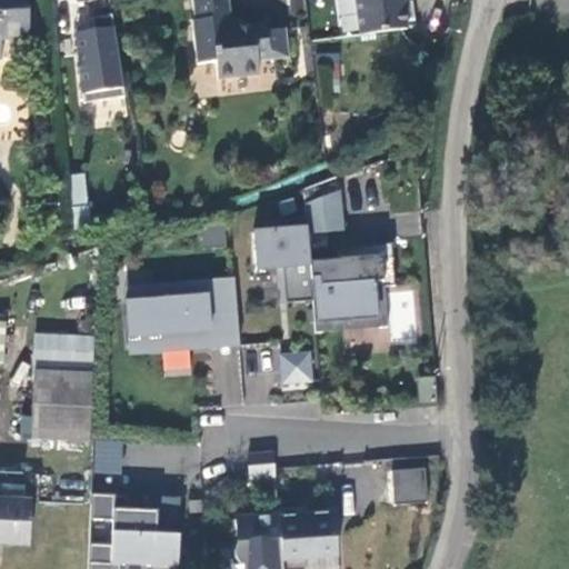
[(0,0),(0,57),(0,58),(0,57),(0,38),(27,37),(23,0),(0,0)]
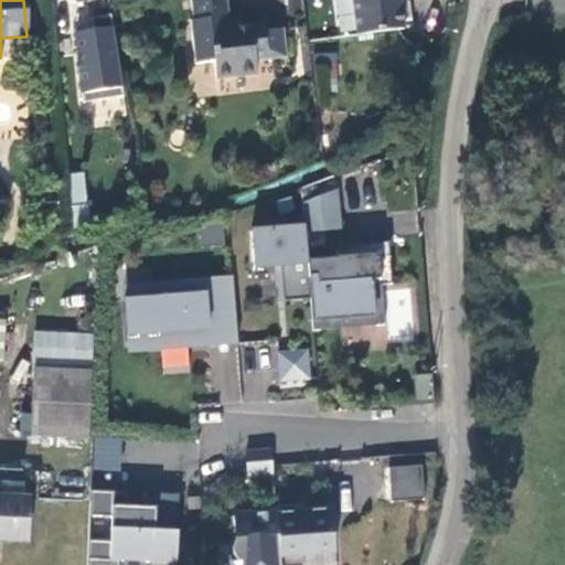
[(228,27),(224,0),(192,0),(194,18),(191,18),(192,24),(196,63),(216,61),(219,77),(258,73),(256,56),(291,52),(288,28),(268,31),(267,22),(228,27)]
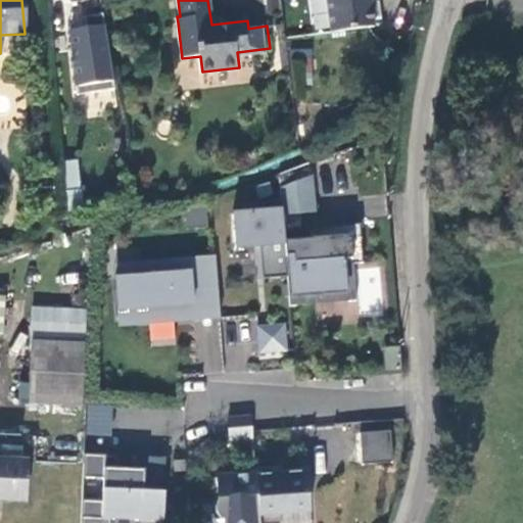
[(326,0),(310,0),(315,33),(331,31),(326,0)]
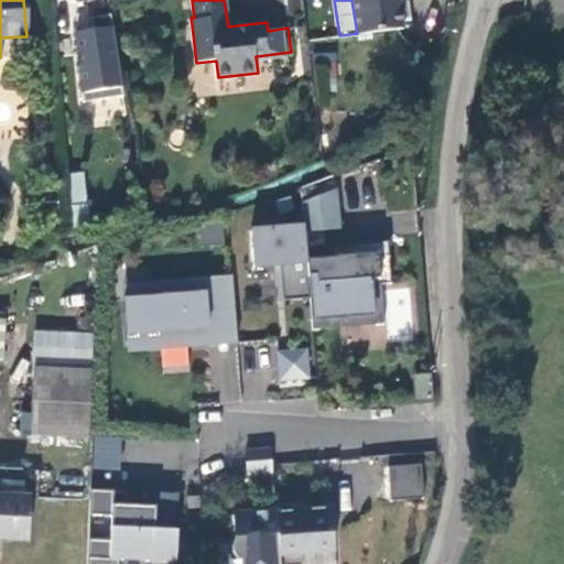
[(403,29),(399,0),(351,0),(357,33),(357,34),(403,29)]
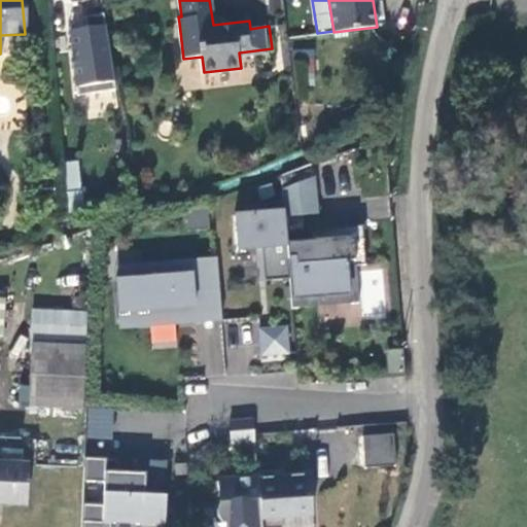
[(88,27),(72,29),(80,94),(112,90),(102,13),(85,15),(88,27)]
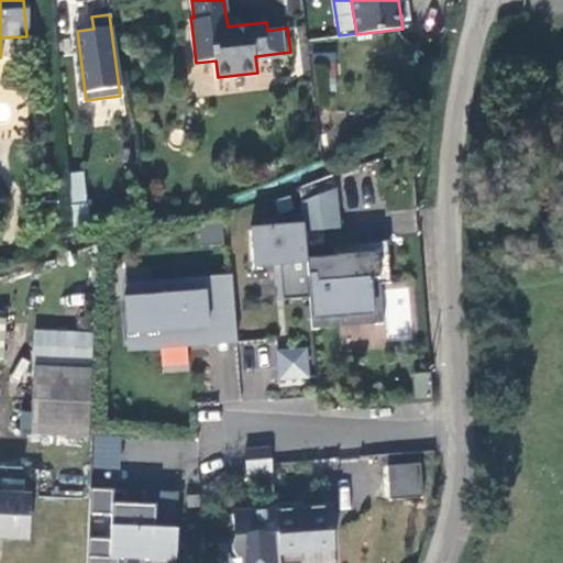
[(69,172),(74,220),(87,219),(83,170),(69,172)]
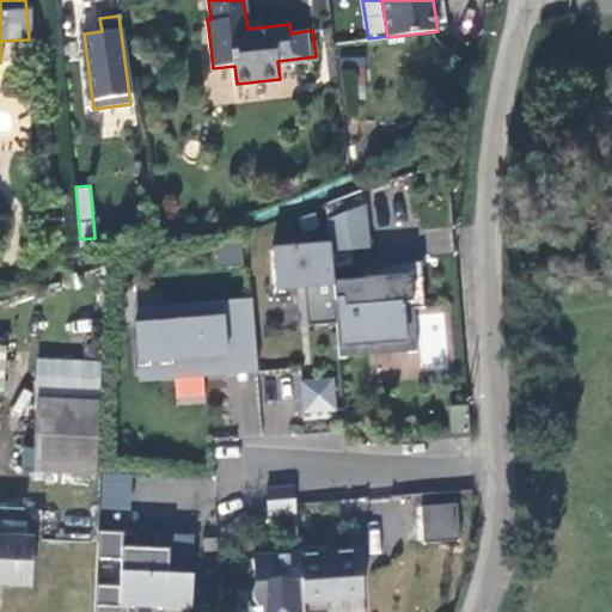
[(371,246),(367,204),(329,218),(331,245),(331,250),(371,246)]
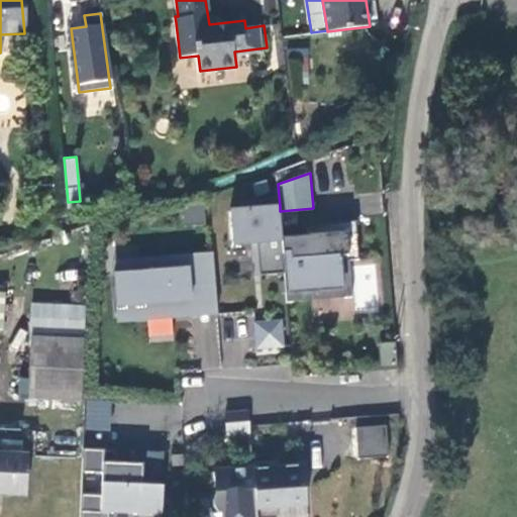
[(43,193),(42,176),(34,176),(34,193),(43,193)]
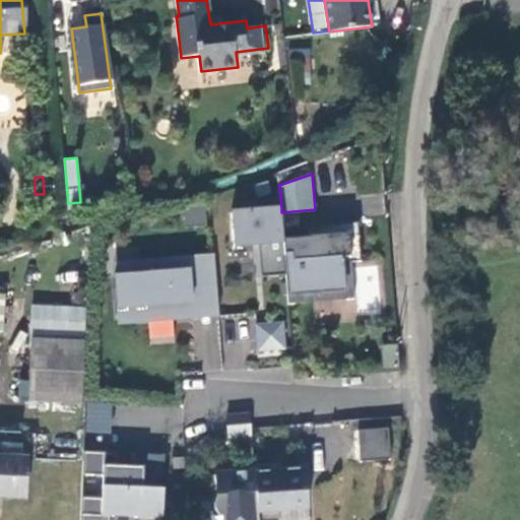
[(43,177),(44,194),(57,194),(57,177),(43,177)]
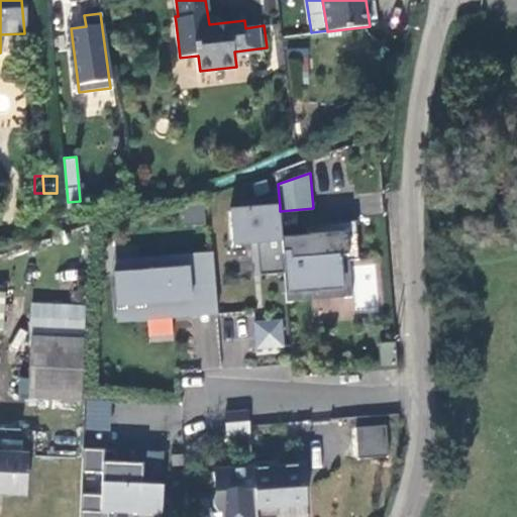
[(280,207),(230,211),(233,243),(251,242),(257,241),(261,275),(285,273),(281,226),(280,211),(280,207)]
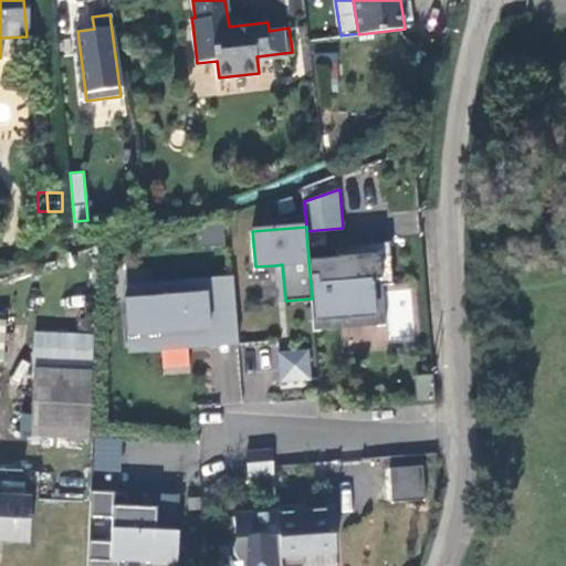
[(394,283),(390,241),(370,242),(371,247),(339,249),(341,257),(327,258),(326,247),(307,248),(312,299),(314,320),(378,314),(376,285),(384,284),(394,283)]
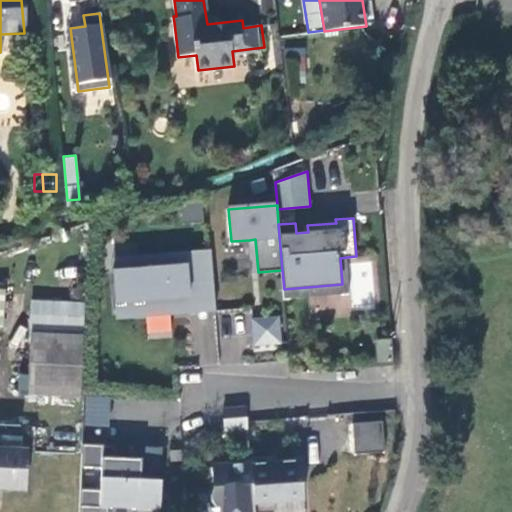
[(249,240),(252,272),(258,272),(255,239),(249,240)]
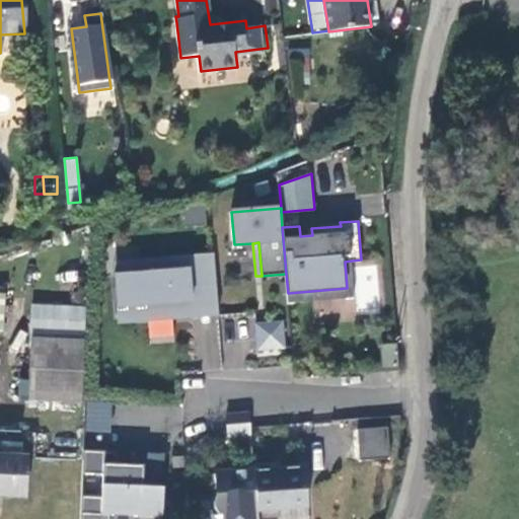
[(214,255),(189,257),(194,309),(118,315),(119,324),(219,315),(214,255)]
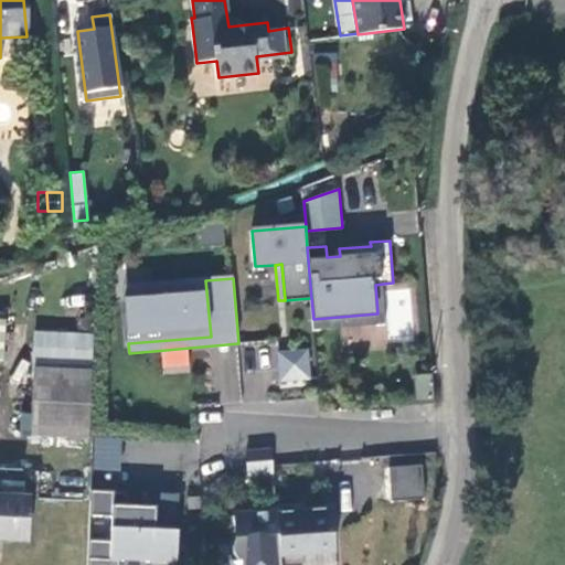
[(152,299),(124,301),(128,343),(211,337),(205,280),(151,285),(152,299)]
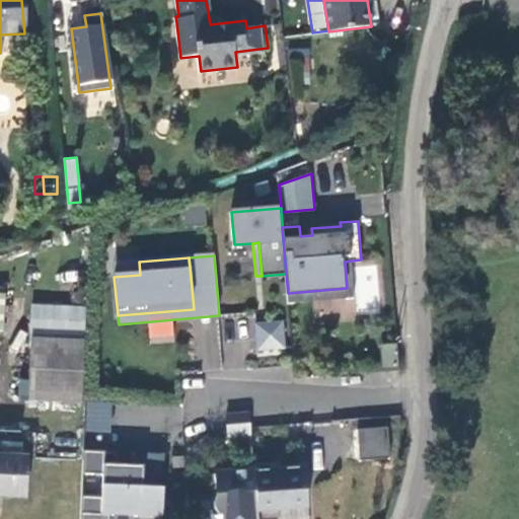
[(289,303),(355,297),(352,261),(345,262),(347,288),(288,293),(289,303)]
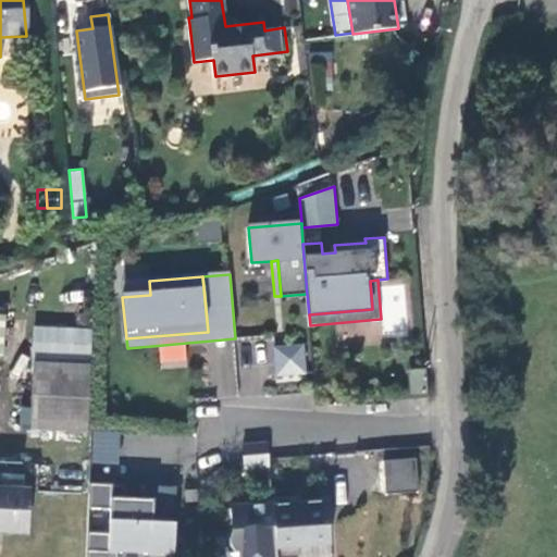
[(149,281),(121,284),(122,297),(150,295),(149,281)]
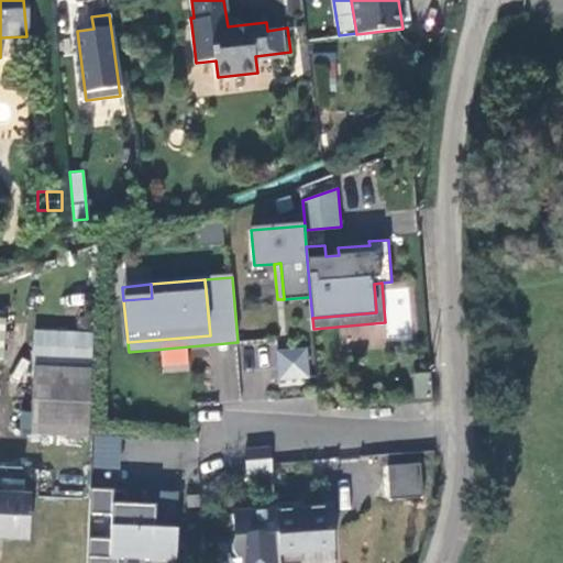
[(307,348),(274,351),(277,383),(310,379),(307,348)]
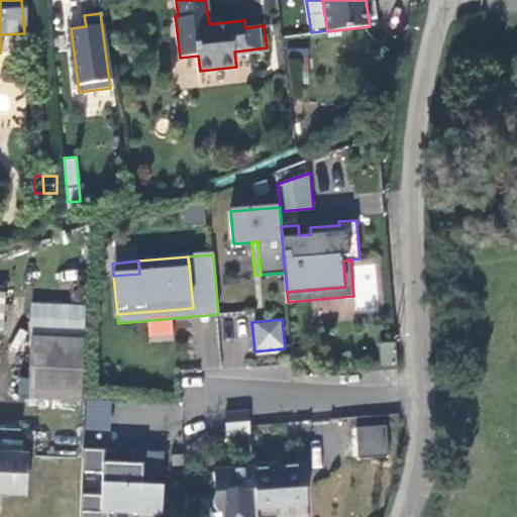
[(82,403),(84,339),(35,337),(32,401),(82,403)]
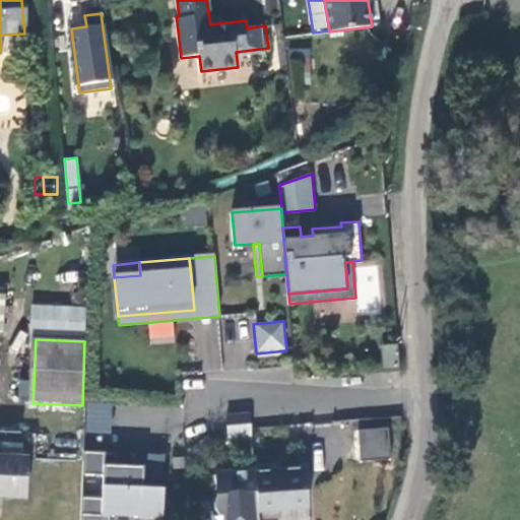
[(110,434),(112,403),(85,402),(83,433),(110,434)]
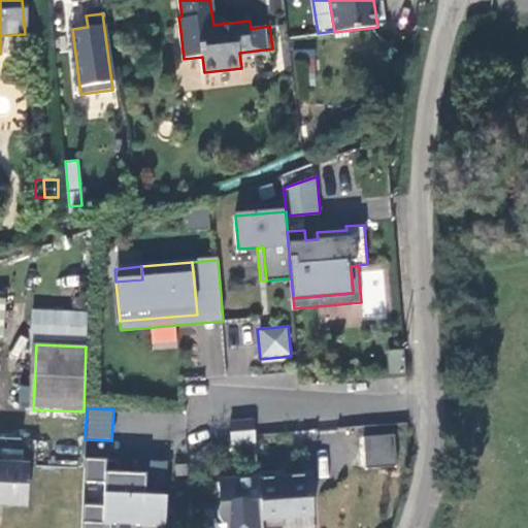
[(254,419),(230,421),(233,452),(257,450),(254,419)]
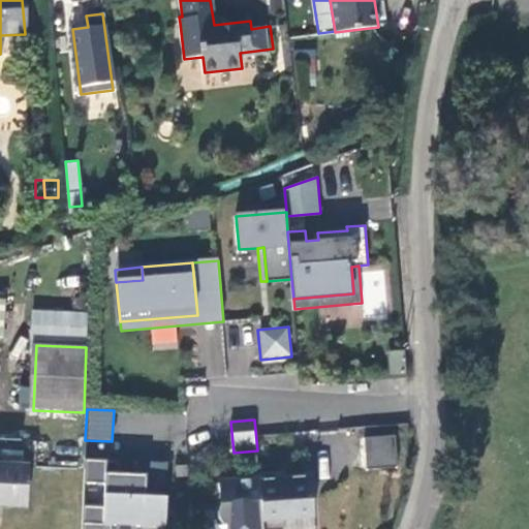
[(365,466),(397,466),(396,434),(364,435),(365,466)]
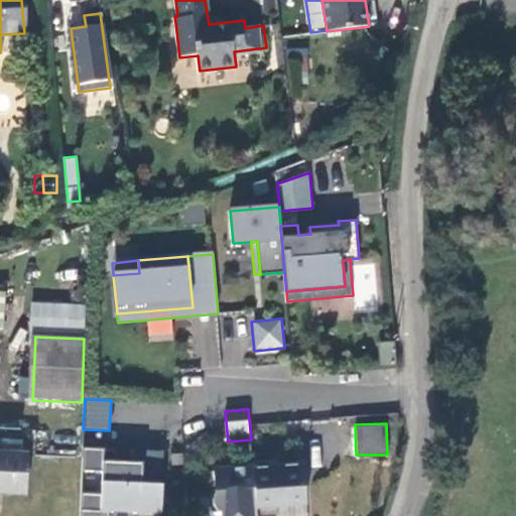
[(161,515),(163,452),(132,450),(132,463),(116,463),(117,450),(83,449),(83,452),(83,473),(103,474),(102,496),(82,495),(81,515),(110,515),(111,513),(138,514),(138,515),(161,515)]
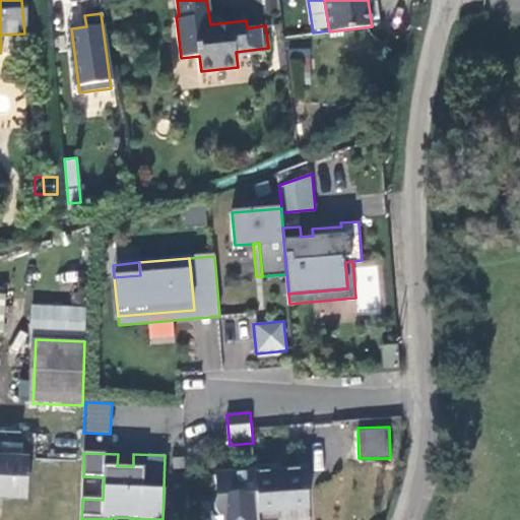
[(0,493),(28,497),(33,457),(0,454),(0,493)]
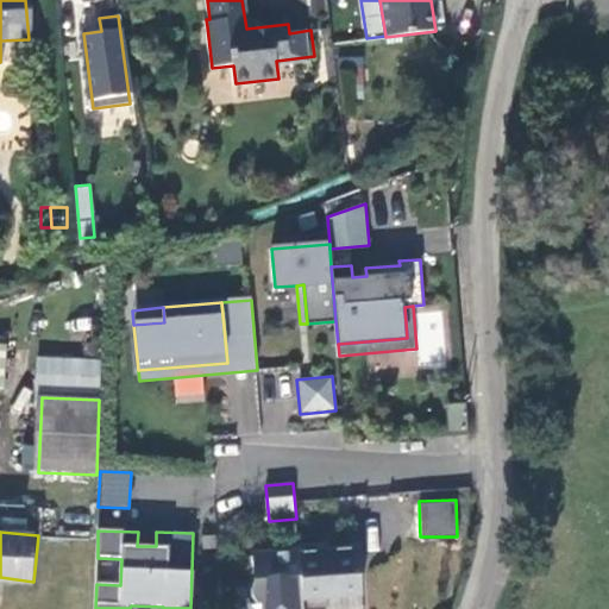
[(326,608),(325,597),(360,594),(356,546),(330,548),(319,550),(318,542),(296,545),(297,551),(302,608),(326,608)]
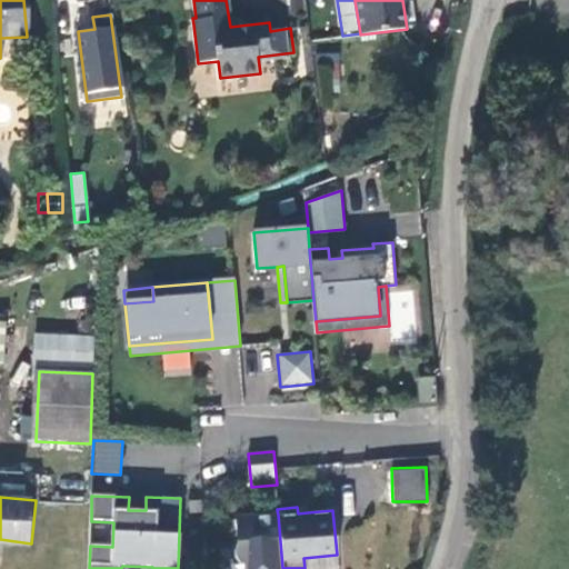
[(235,518),(237,542),(236,545),(235,548),(235,551),(235,553),(235,556),(236,558),(237,560),(238,561),(239,562),(240,563),(235,565),(235,568),(282,568),(278,515),(235,518)]
